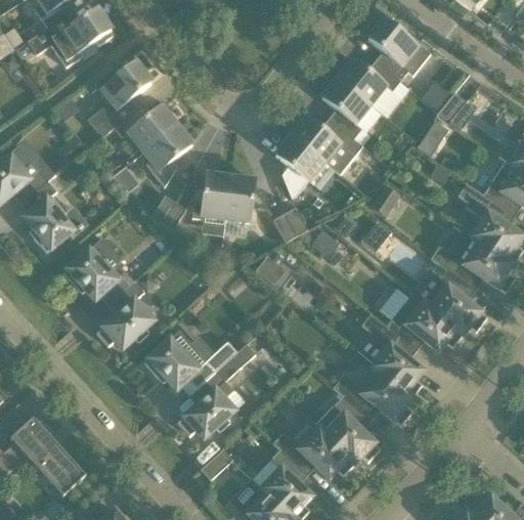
[(47,28),(69,13),(61,3),(67,0),(38,0),(40,3),(34,7),(40,17),(47,28)]
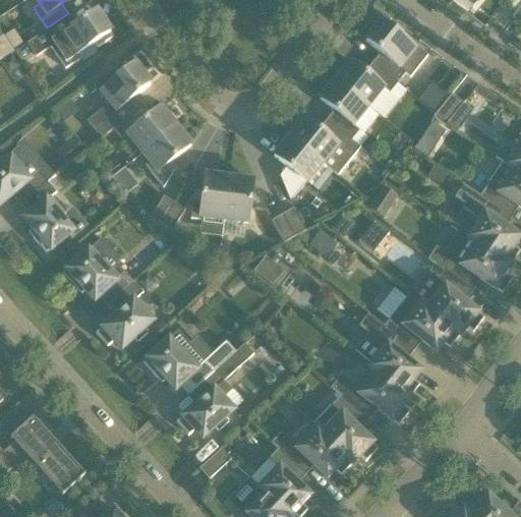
[(520,2),(512,14),(520,21),(520,2)]
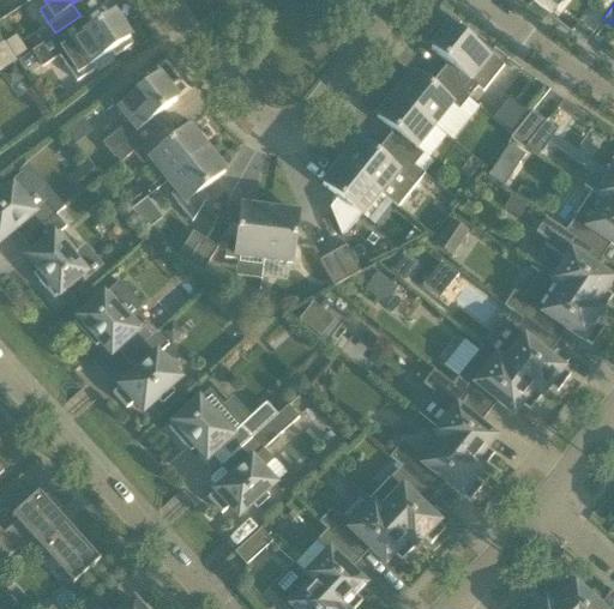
[(89,28),(80,16),(55,32),(31,48),(42,65),(60,53),(77,79),(92,68),(89,62),(110,48),(115,54),(133,42),(113,12),(89,28)]
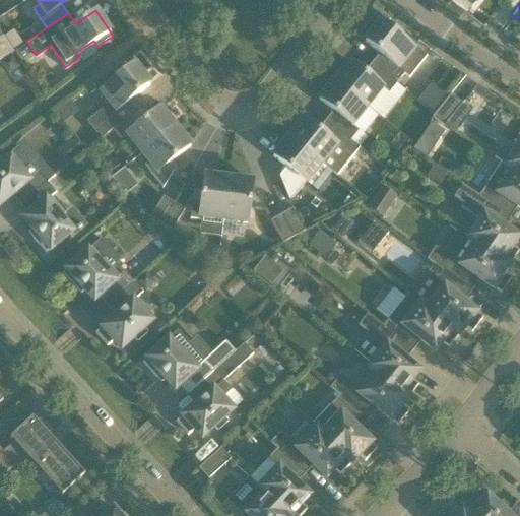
[(384,55),(376,65),(396,80),(404,71),(409,75),(427,53),(413,43),(411,45),(394,31),(398,27),(387,18),(384,16),(365,40),(384,55)]
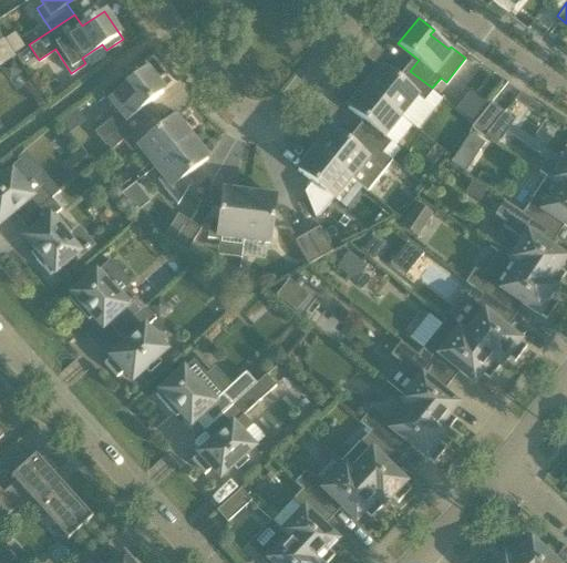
[(532,22),(528,27),(540,36),(547,28),(542,23),(538,21),(535,24),(532,22)]
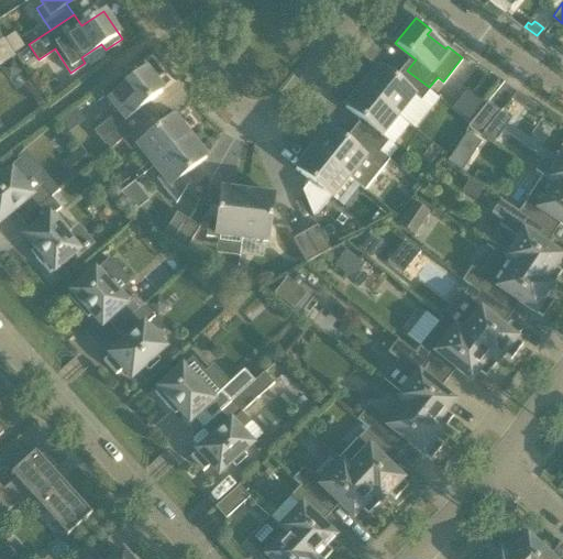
[(24,43),(14,29),(4,35),(14,50),(24,43)]
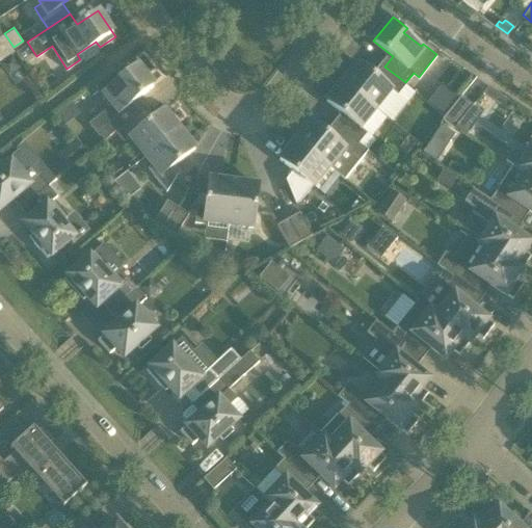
[(20,58),(31,51),(26,43),(15,50),(20,58)]
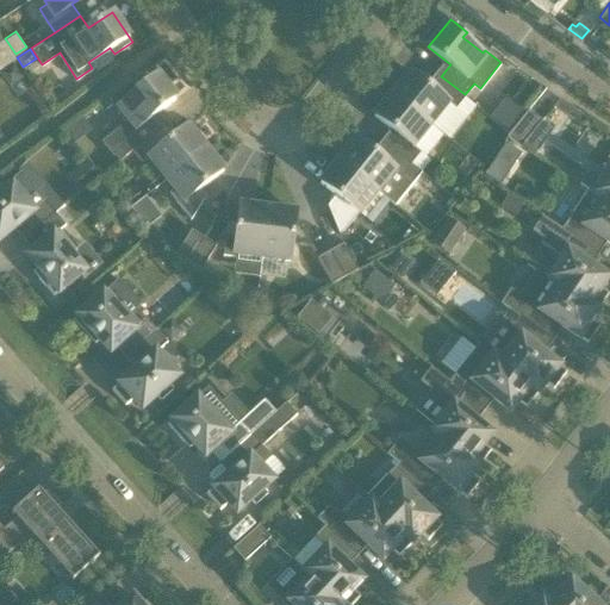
[(0,68),(10,83),(24,73),(14,60),(0,68)]
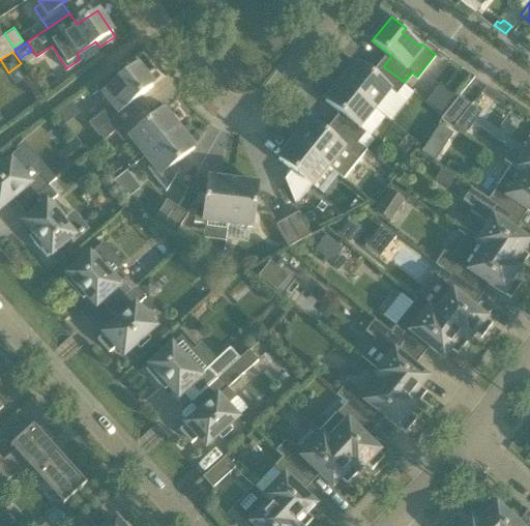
[(136,113),(140,110),(133,99),(152,84),(133,59),(118,71),(121,76),(102,91),(109,99),(107,101),(109,105),(89,121),(102,139),(114,129),(136,113)]
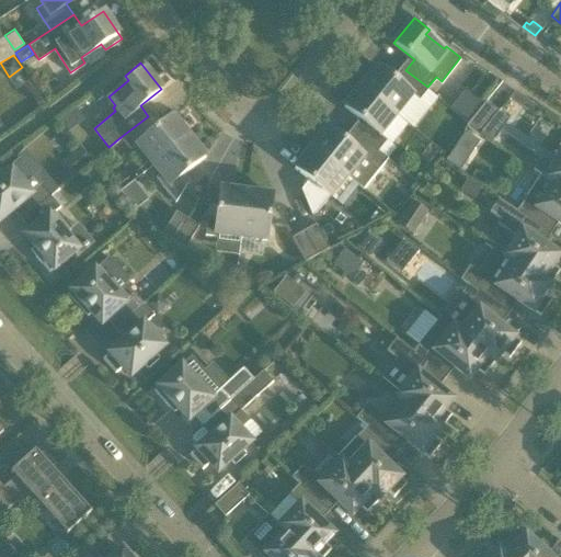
[(427,87),(405,70),(398,80),(377,64),(361,83),(396,112),(412,92),(419,98),(427,87)]
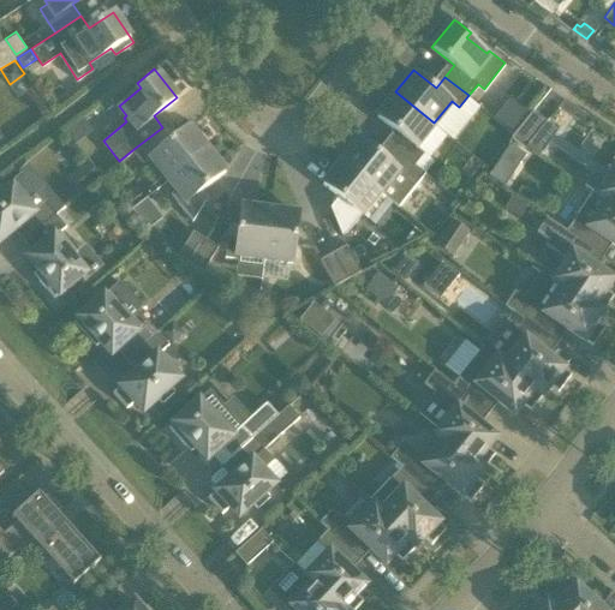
[(400,132),(390,144),(415,163),(424,151),(416,145),(434,123),(395,91),(377,114),(400,132)]
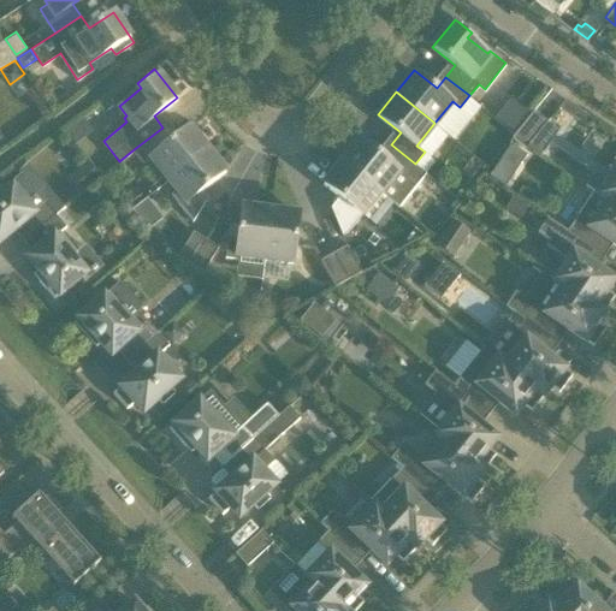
[(584,108),(564,96),(560,105),(578,117),(584,108)]
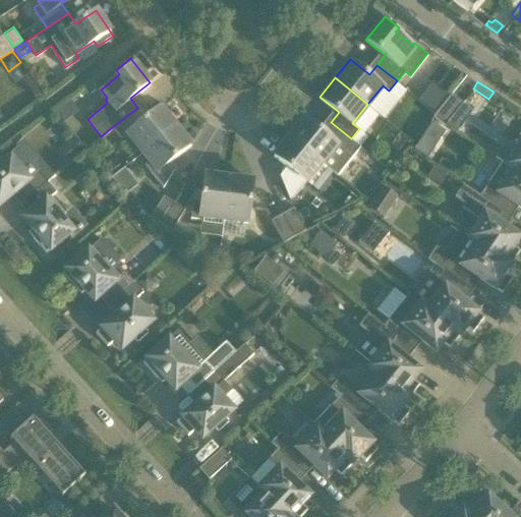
[(433,85),(422,99),(433,108),(445,95),(433,85)]
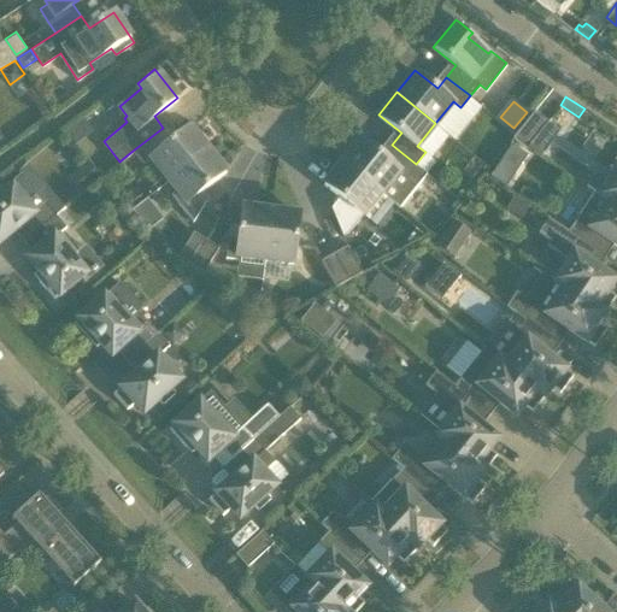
[(526,147),(548,121),(534,109),(512,136),(526,147)]
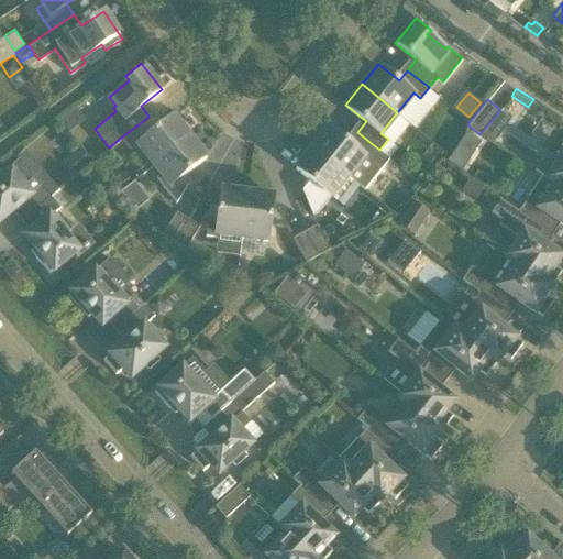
[(144,120),(121,138),(130,149),(138,143),(154,163),(189,134),(173,113),(152,131),(144,120)]
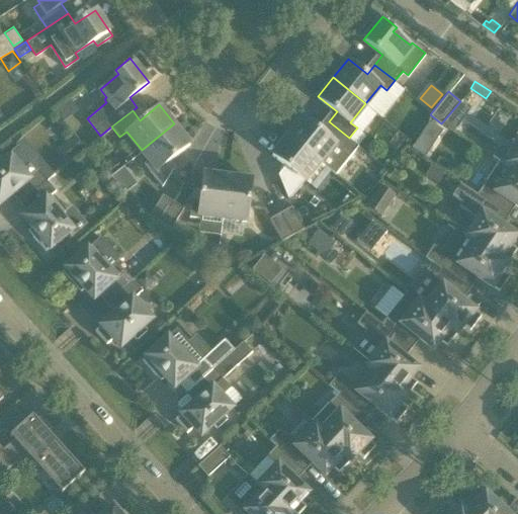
[(287,134),(320,160),(335,173),(358,144),(349,138),(329,121),(322,131),(303,115),(287,134)]
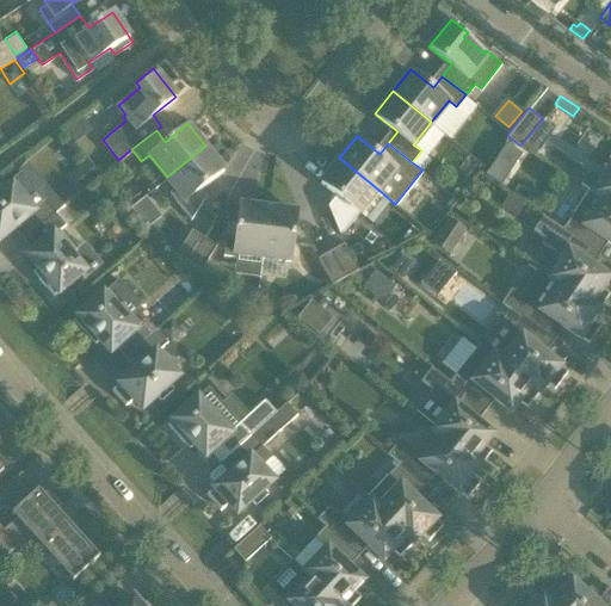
[(176,187),(170,191),(191,218),(205,195),(199,187),(223,168),(205,146),(167,177),(176,187)]
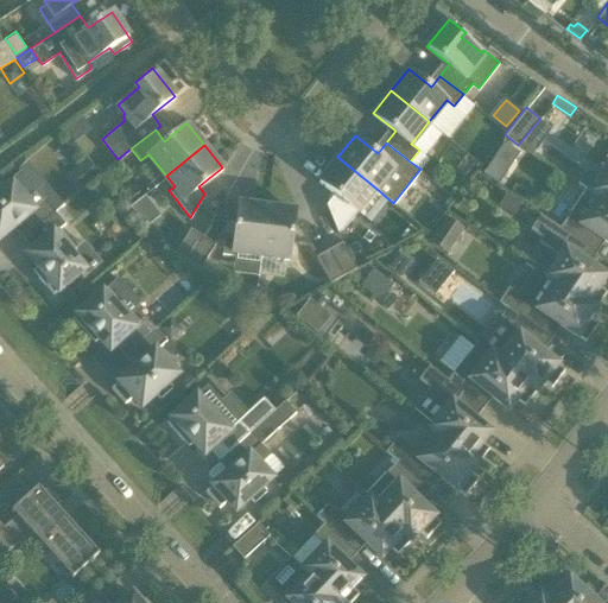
[(82,183),(97,170),(88,157),(73,170),(82,183)]
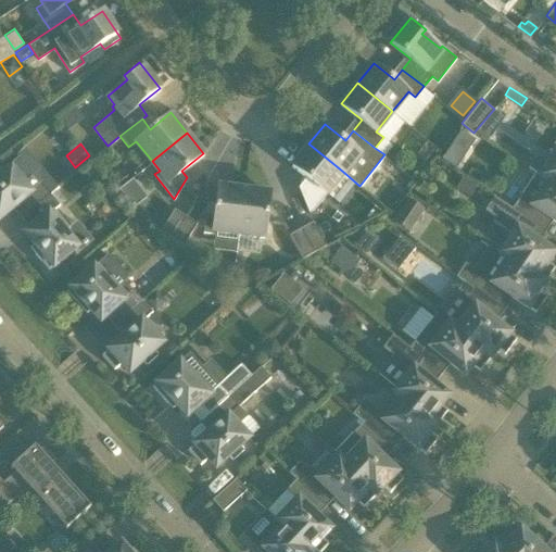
[(308,143),(292,164),(306,176),(327,192),(343,172),(308,143)]
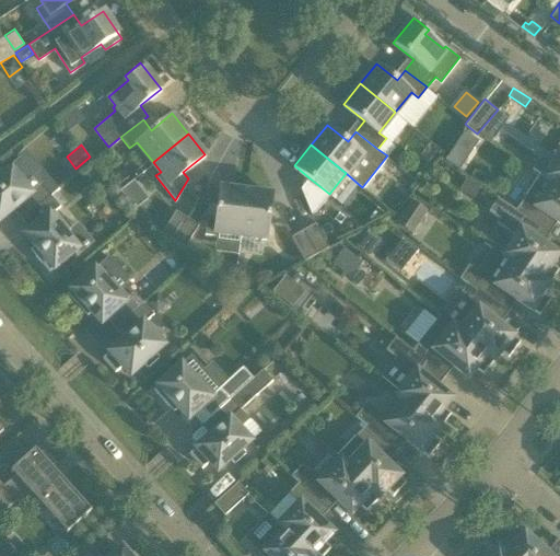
[(452,147),(445,158),(461,166),(467,157),(452,147)]
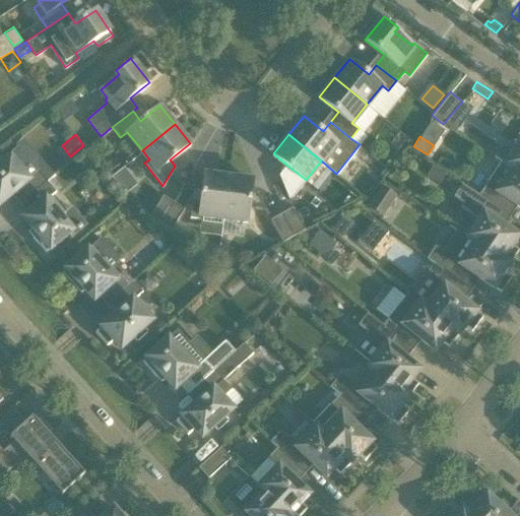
[(519,140),(513,151),(502,144),(494,154),(502,159),(519,172),(519,140)]
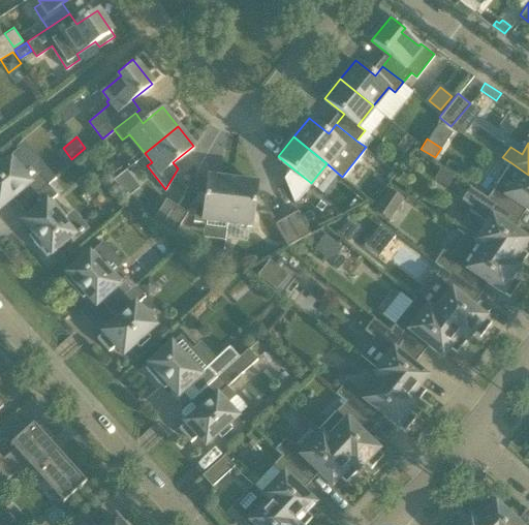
[(25,202),(48,182),(54,177),(53,176),(47,181),(31,162),(34,159),(21,144),(7,156),(9,159),(2,165),(0,162),(0,205),(17,192),(25,202)]
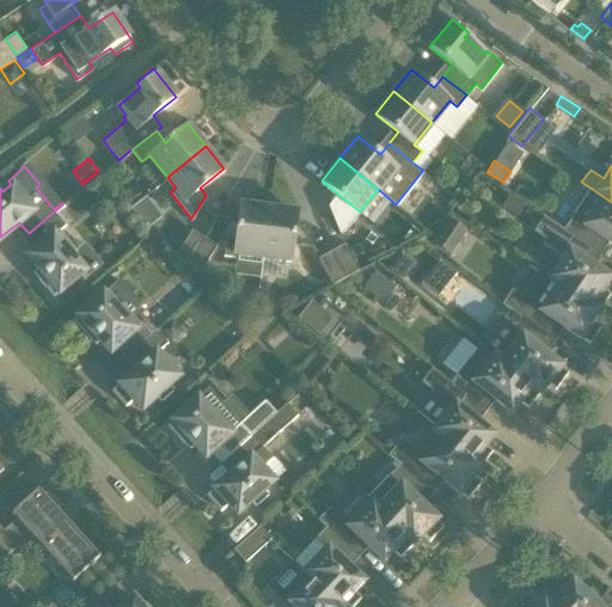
[(611,202),(591,188),(564,227),(593,246),(601,234),(611,241),(611,202)]
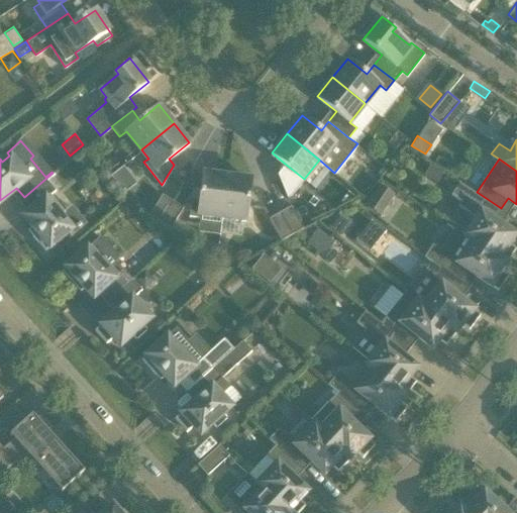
[(430,163),(425,172),(436,179),(442,170),(430,163)]
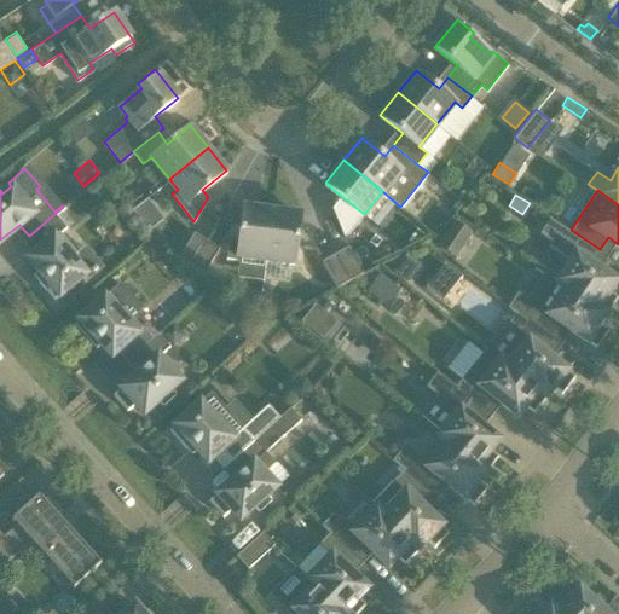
[(341,196),(331,207),(343,236),(348,233),(351,231),(364,214),(341,196)]
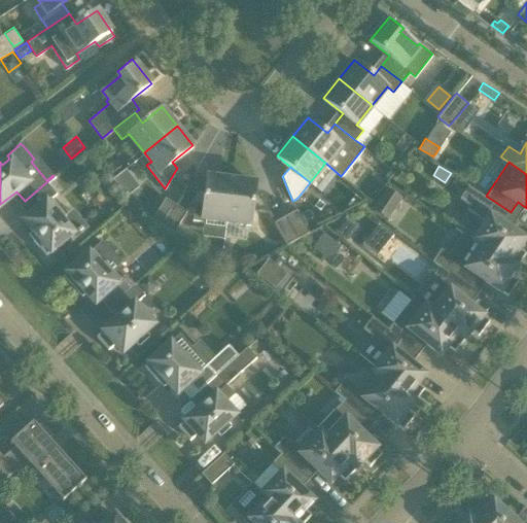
[(207,175),(204,202),(195,200),(192,219),(204,220),(204,217),(225,220),(232,178),(207,175)]
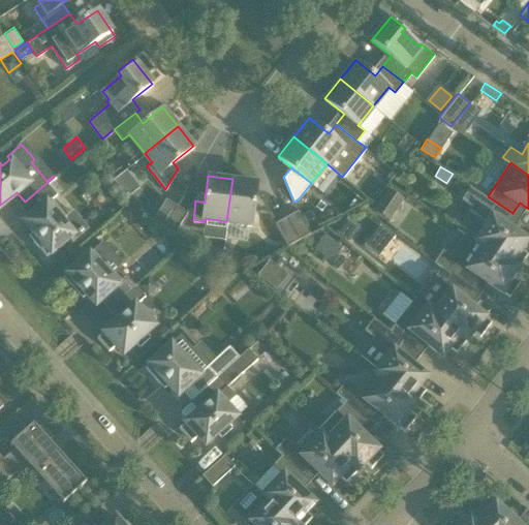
[(232,179),(226,221),(251,224),(257,182),(232,179)]
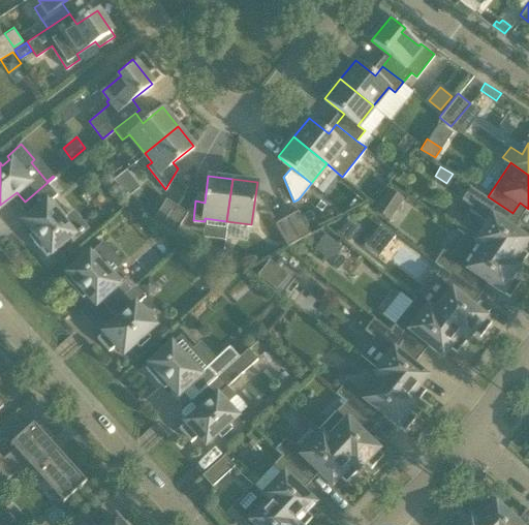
[(48,182),(25,202),(33,212),(24,219),(37,236),(33,239),(47,255),(73,233),(62,219),(66,216),(52,197),(57,193),(48,182)]
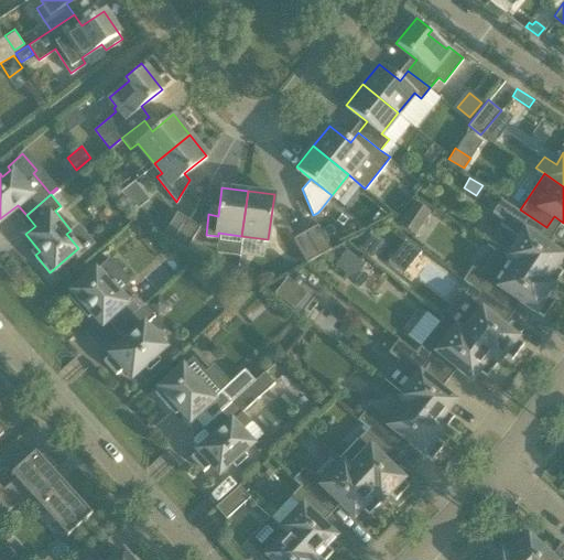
[(546,227),(520,210),(501,197),(492,211),(503,217),(500,223),(520,236),(508,255),(552,284),(562,270),(555,265),(562,255),(539,239),(546,227)]
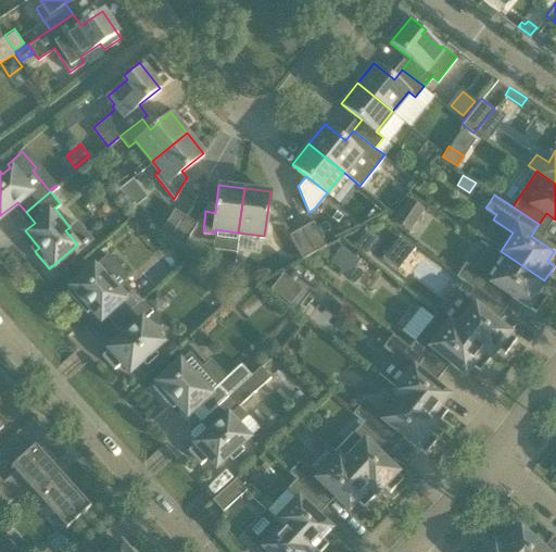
[(409,229),(425,205),(408,196),(393,218),(409,229)]
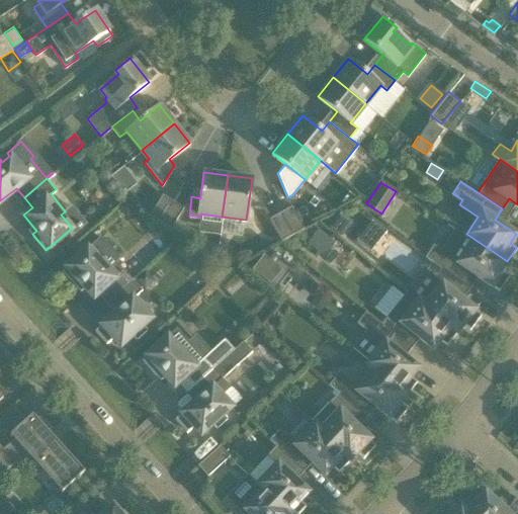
[(173,199),(162,192),(149,215),(160,221),(173,199)]
